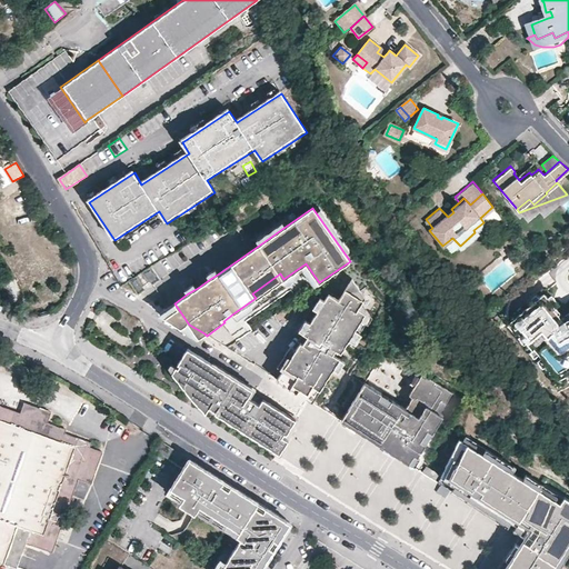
[(317,212),(350,261),(356,257),(321,208),(317,212)]
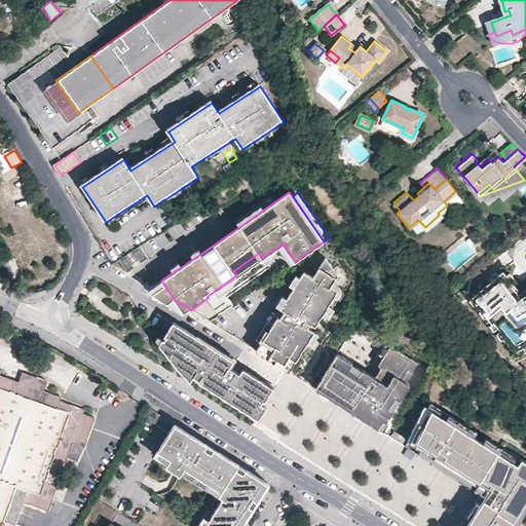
[(240,226),(265,209),(262,204),(237,221),(240,226)]
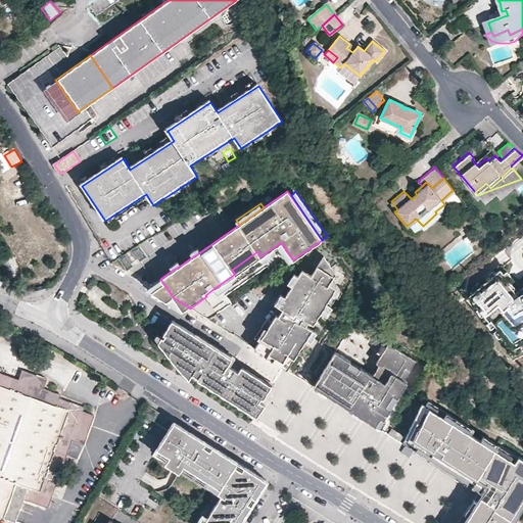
[(413,233),(423,226),(416,219),(407,226),(413,233)]
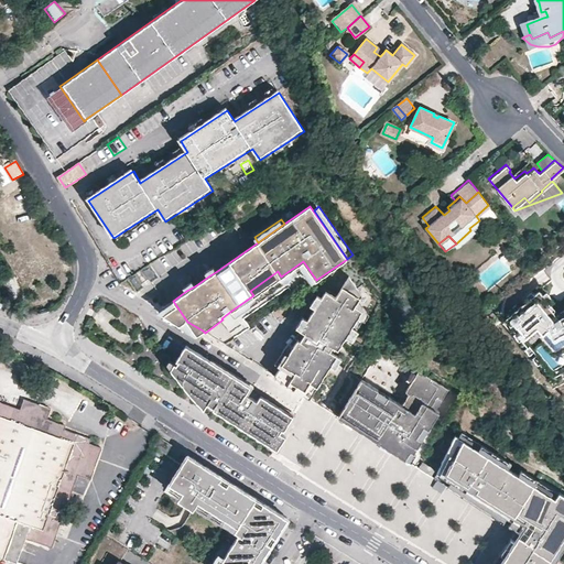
[(253,295),(231,311),(236,317),(303,271),(312,283),(316,280),(303,261),(281,277),(253,295)]
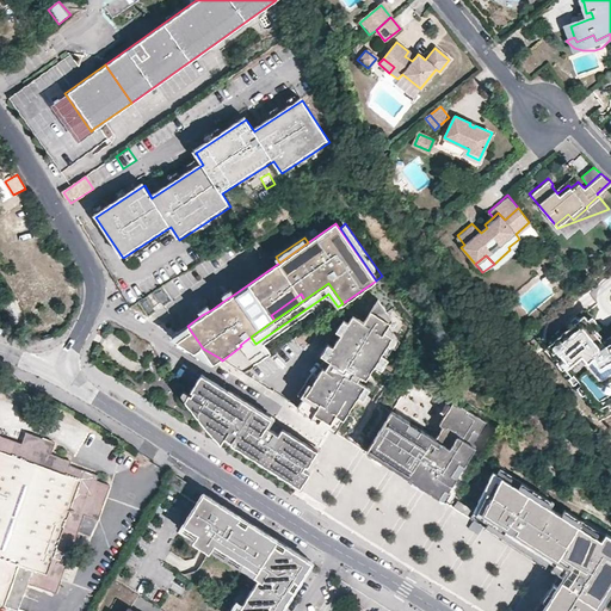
[(226,300),(235,294),(232,288),(223,294),(226,300)]
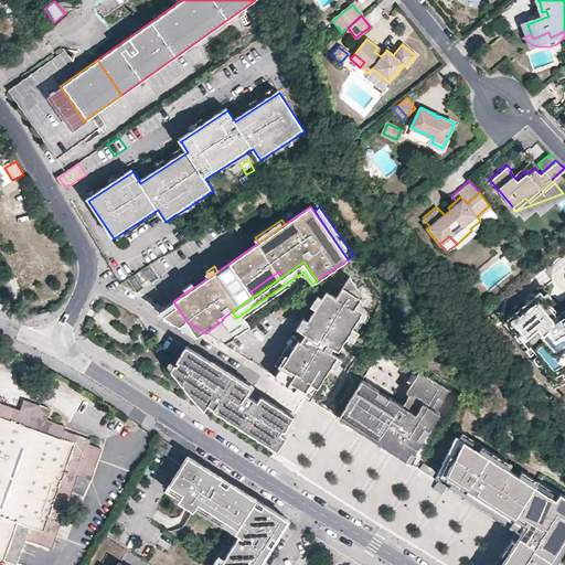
[(337,298),(327,291),(322,297),(316,307),(309,319),(302,330),(289,350),(290,351),(275,376),(310,400),(331,365),(338,355),(331,351),(333,347),(339,350),(347,337),(363,310),(355,306),(360,300),(361,298),(354,294),(358,289),(350,277),(337,298)]
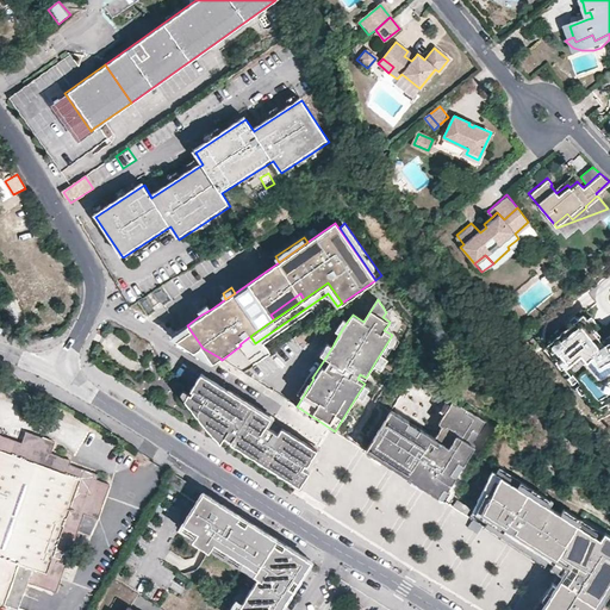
[(209,303),(199,309),(201,315),(212,309),(209,303)]
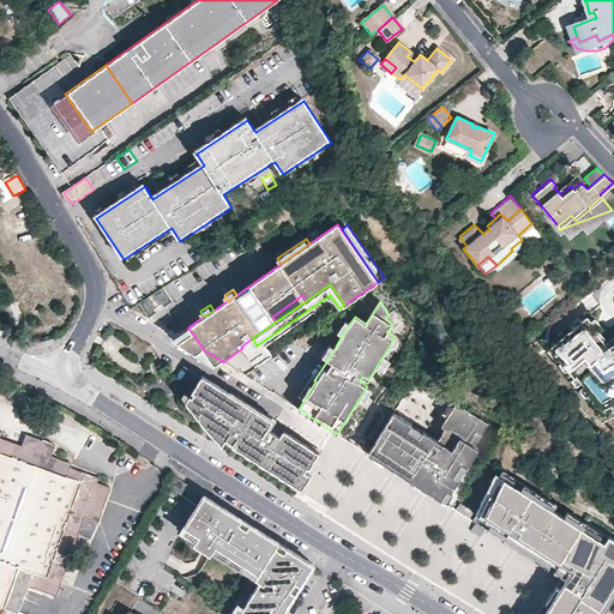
[(613,333),(601,317),(563,347),(613,407),(613,333)]
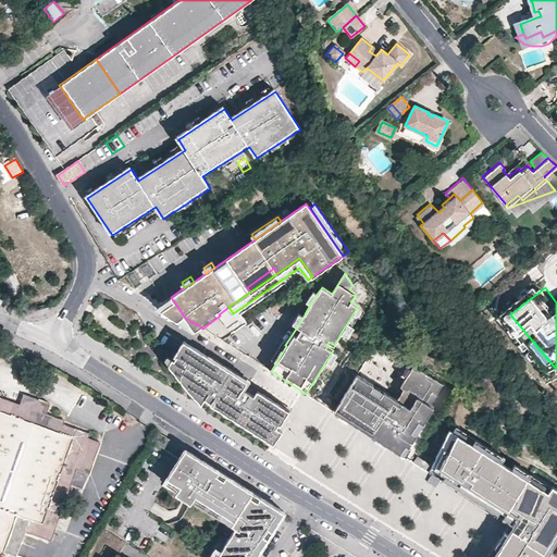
[(308,300),(311,302),(318,293),(314,289),(308,300)]
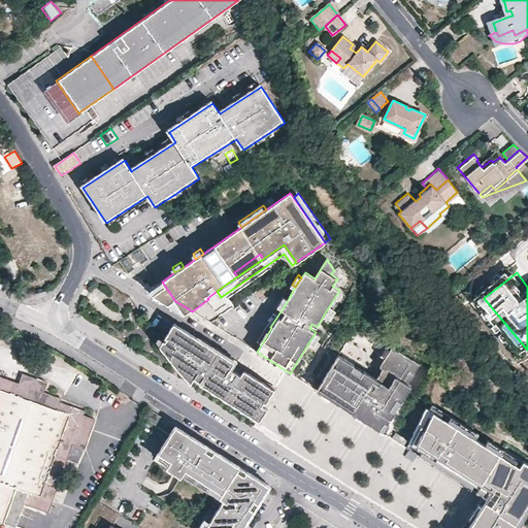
[(336,309),(335,308),(347,293),(336,281),(332,286),(339,290),(330,305),(324,315),(330,319),(336,309)]
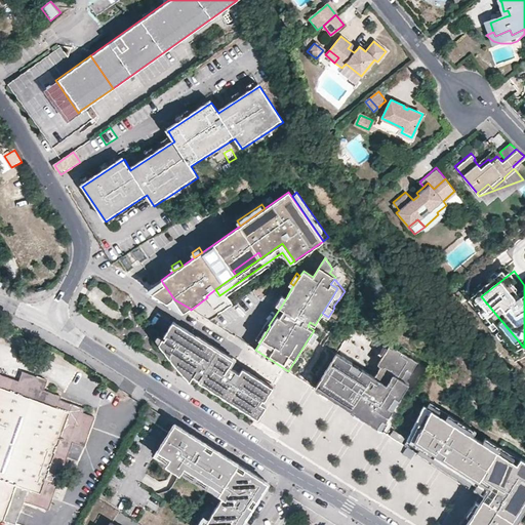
[(174,299),(161,280),(148,289),(183,312),(189,308),(174,299)]
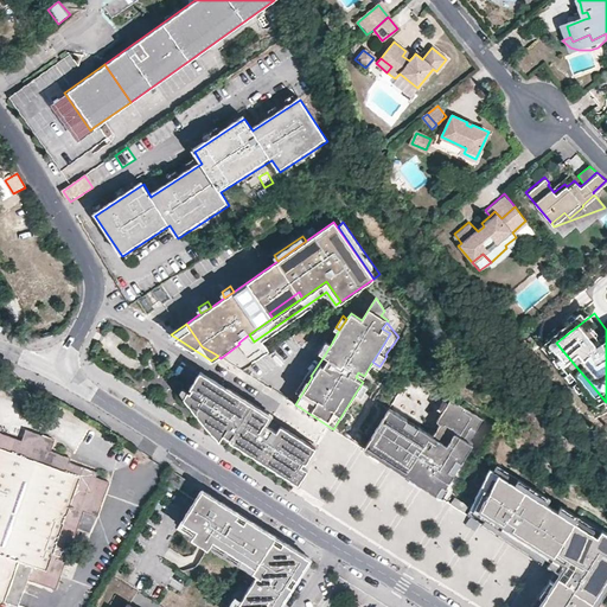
[(320,351),(325,355),(332,343),(327,340),(320,351)]
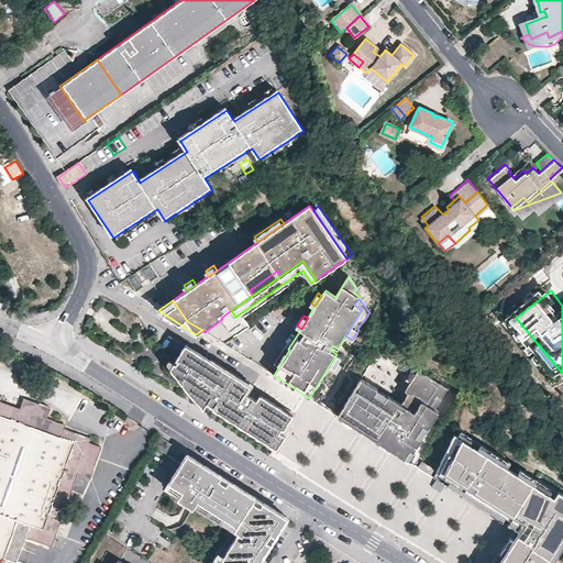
[(239,401),(247,386),(185,346),(172,367),(189,390),(203,399),(212,385),(239,401)]
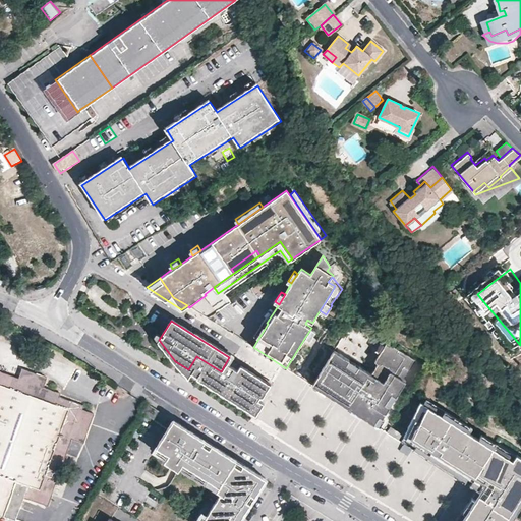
[(309,340),(315,331),(311,328),(305,337),(309,340)]
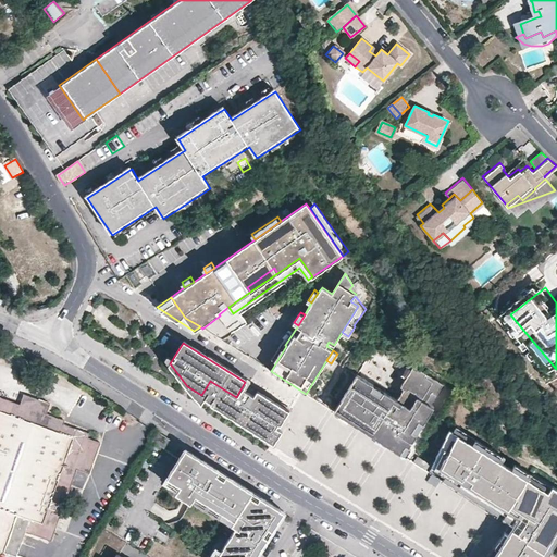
[(408,366),(403,374),(407,378),(412,369),(408,366)]
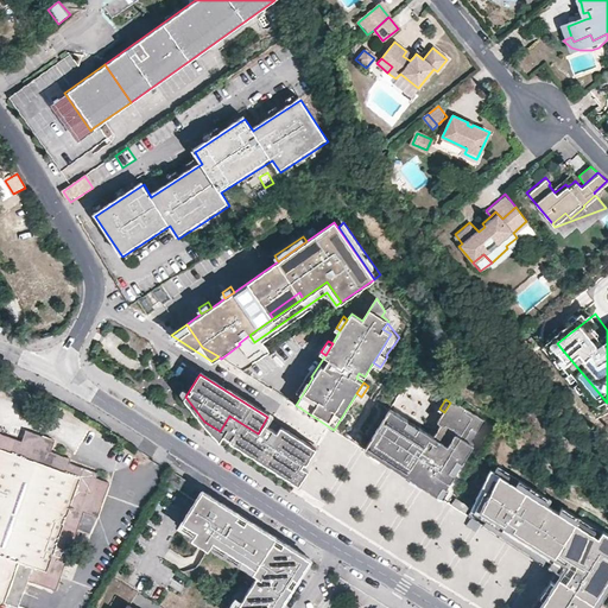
[(365,449),(441,498),(474,445),(469,443),(483,420),(451,400),(450,403),(444,412),(437,423),(441,425),(434,437),(390,409),(365,449)]
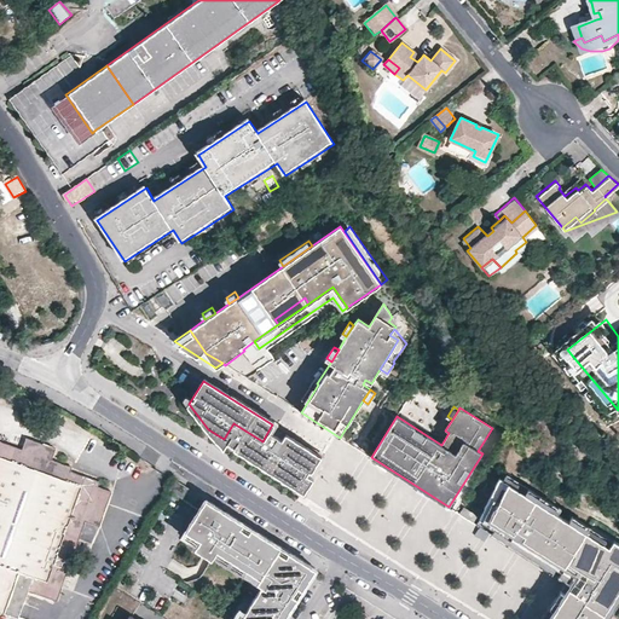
[(302,490),(311,476),(308,475),(320,456),(272,424),(262,441),(233,423),(224,439),(302,490)]
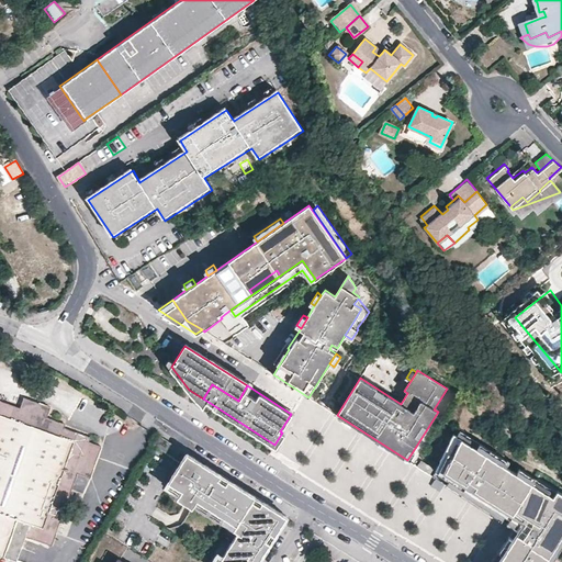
[(23,397),(19,408),(0,401),(0,413),(75,440),(45,528),(18,517),(3,557),(15,561),(24,537),(49,546),(70,491),(76,473),(89,478),(100,446),(88,442),(89,438),(63,428),(65,425),(45,418),(49,407),(23,397)]
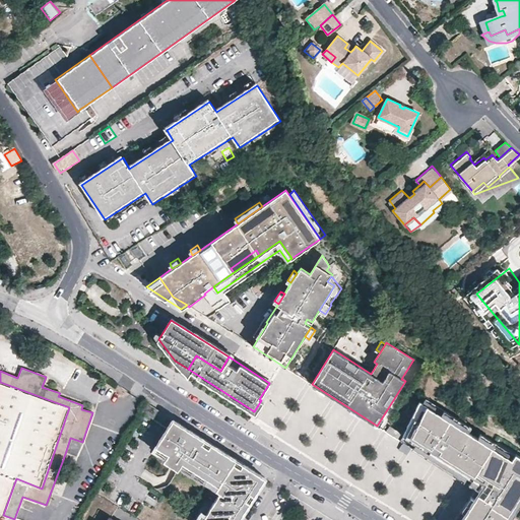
[(0,514),(3,515),(16,478),(42,489),(69,407),(0,382),(0,514)]
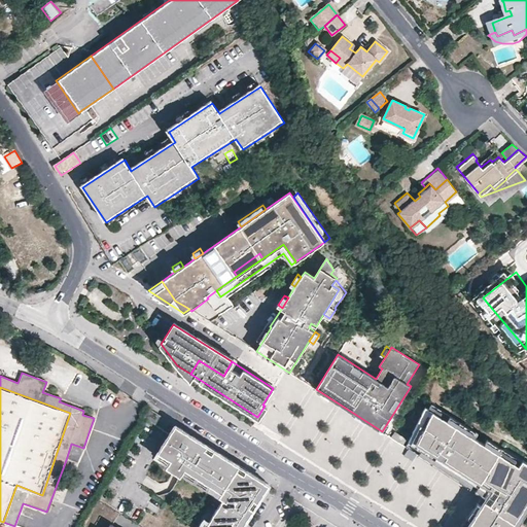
[(517,526),(526,512),(526,462),(523,460),(519,466),(499,454),(484,444),(475,437),(448,421),(425,407),(406,447),(483,495),(461,526),(517,526)]
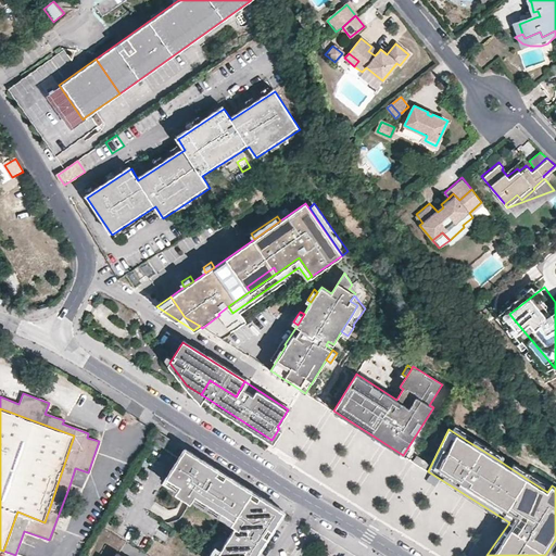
[(504,456),(476,437),(472,444),(501,462),(504,456)]
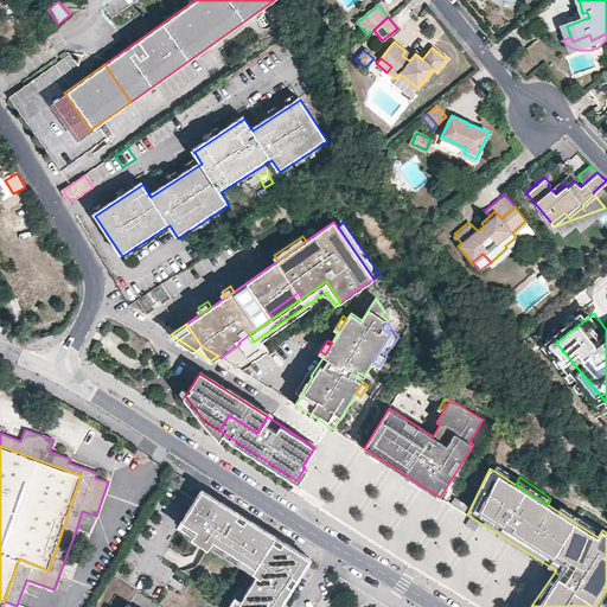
[(311,557),(202,489),(180,523),(196,531),(190,538),(208,549),(212,542),(256,567),(251,574),(255,577),(242,599),(236,594),(228,606),(280,606),(288,593),(311,557)]
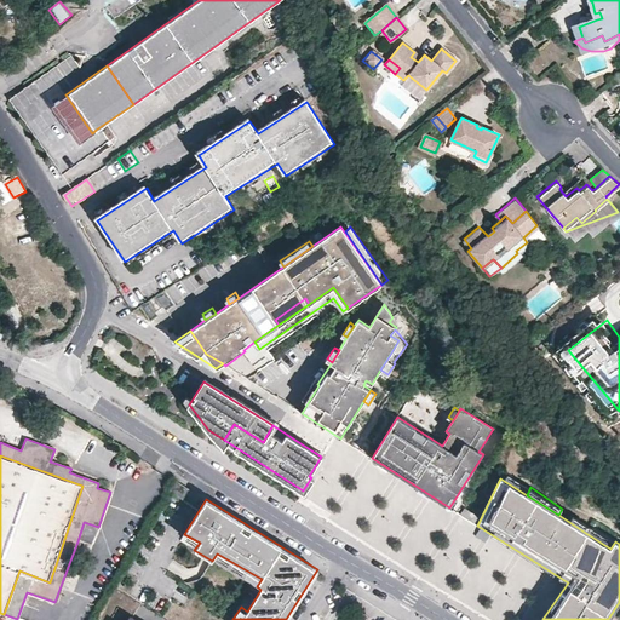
[(464,507),(460,514),(474,522),(477,516),(464,507)]
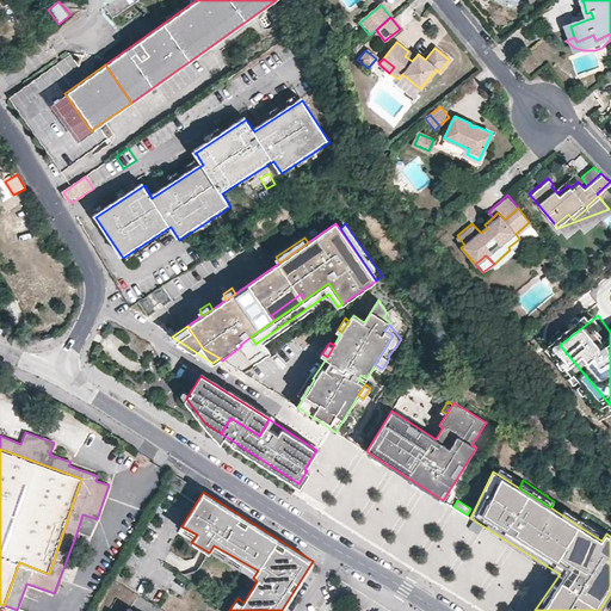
[(566,507),(561,514),(579,526),(584,518),(566,507)]
